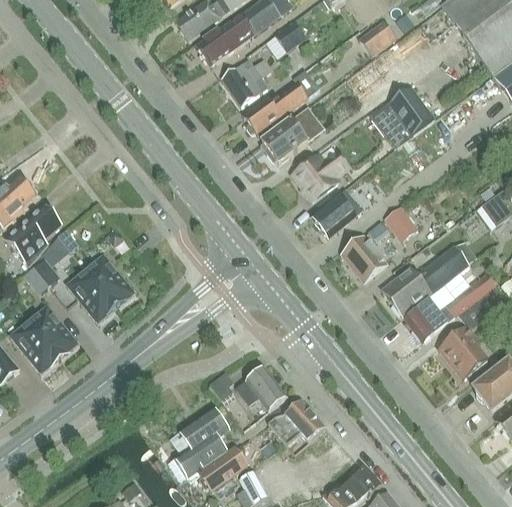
[(159,0),(166,9),(178,0),(159,0)]
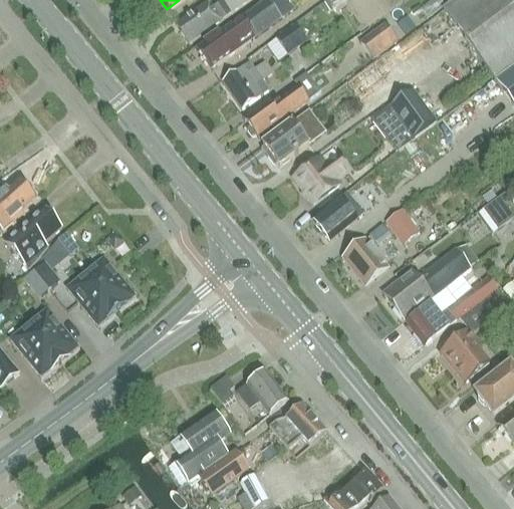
[(222,17),(246,0),(218,0),(212,4),(210,0),(208,0),(176,22),(189,40),(222,18),(222,17)]
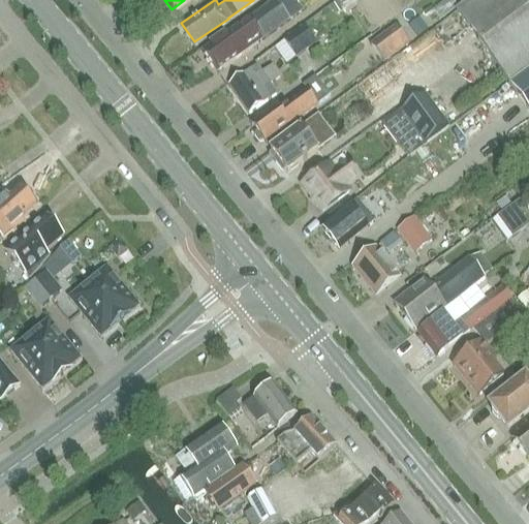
[(230,27),(203,48),(217,68),(261,36),(262,37),(290,18),(308,4),(305,0),(272,0),(248,17),(248,16),(231,28),(230,27)]
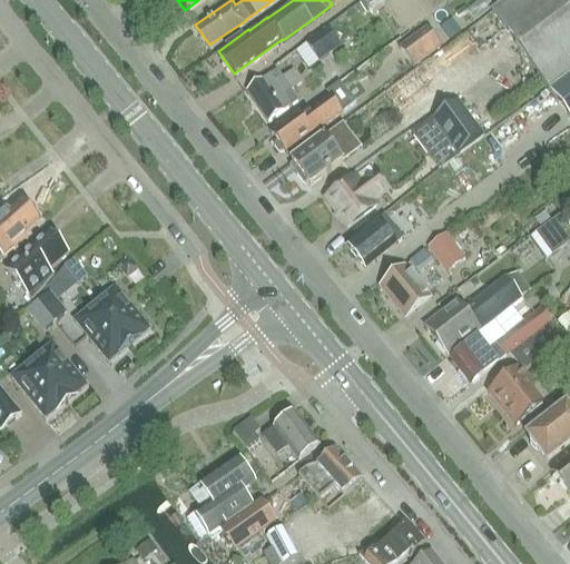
[(549,86),(569,69),(569,0),(503,0),(492,9),(549,86)]
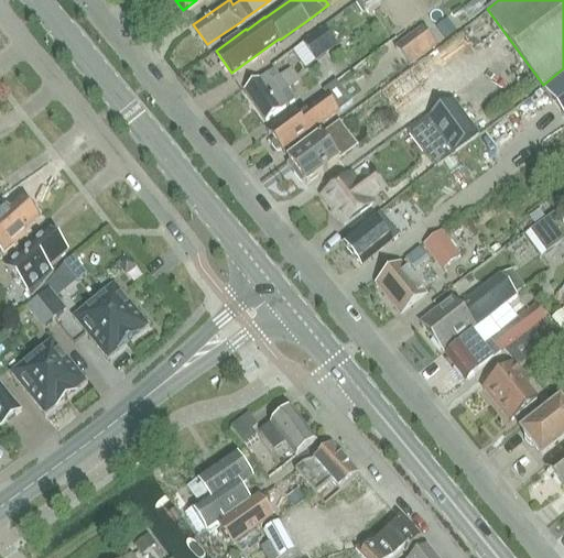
[(436,43),(422,23),(397,42),(411,62),(436,43)]
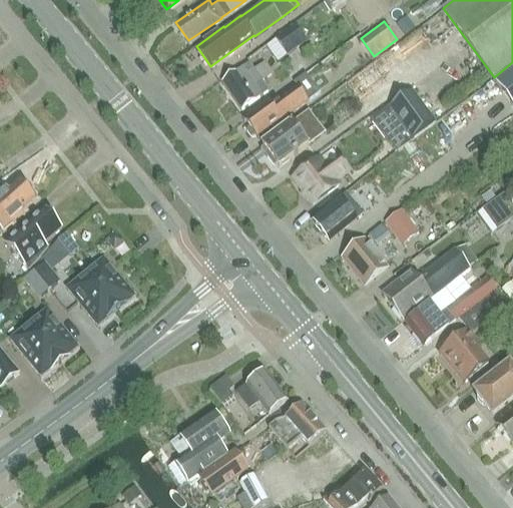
[(288,52),(307,38),(296,22),(276,36),(288,52)]
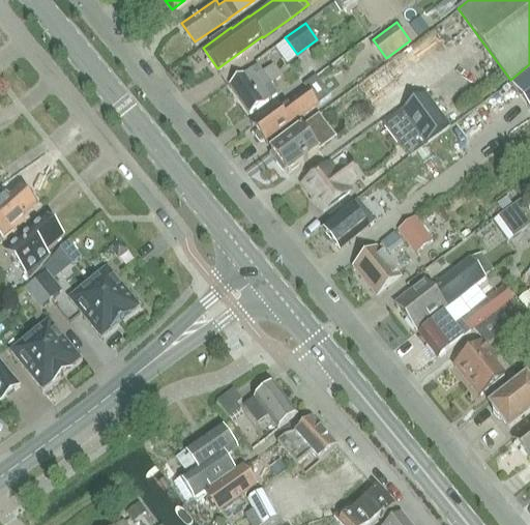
[(255,58),(258,62),(259,63),(267,58),(269,61),(282,52),(276,44),(255,58)]
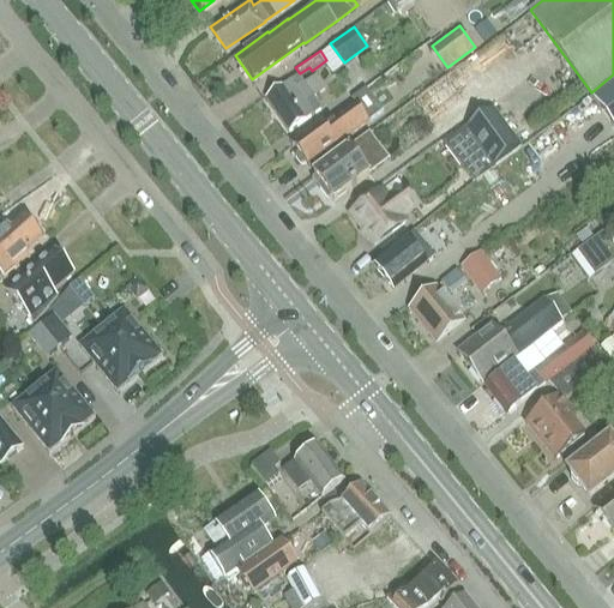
[(467,80),(456,65),(421,90),(432,106),(467,80)]
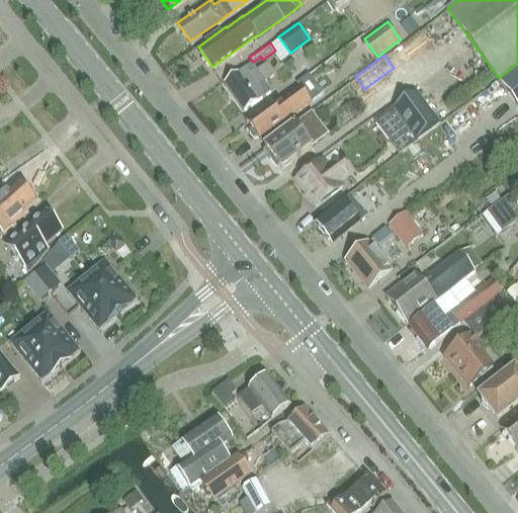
[(253,62),(252,61),(225,80),(244,108),(271,89),(264,78),(274,71),(267,61),(257,68),(253,62)]
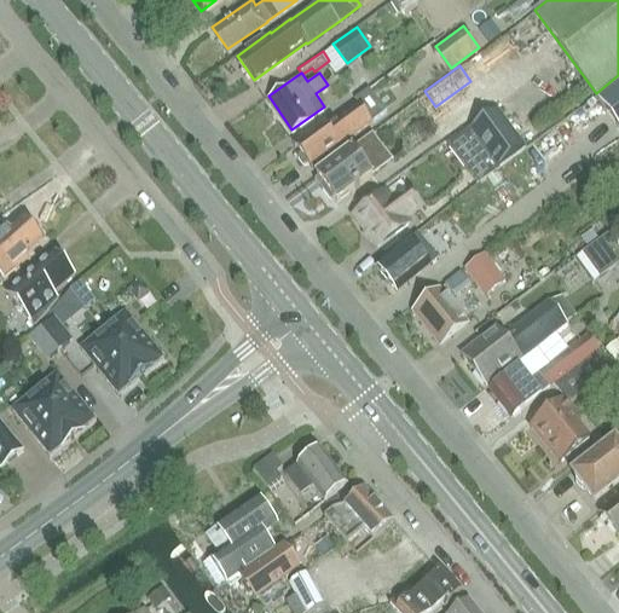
[(618,79),(597,96),(618,122),(618,79)]
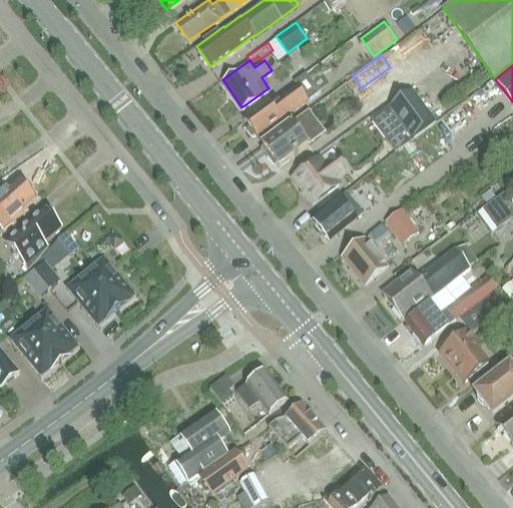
[(268,98),(243,116),(249,124),(246,128),(251,134),(255,133),(258,135),(283,117),(320,90),(306,70),(294,79),(298,83),(279,97),(280,99),(273,105),(268,98)]
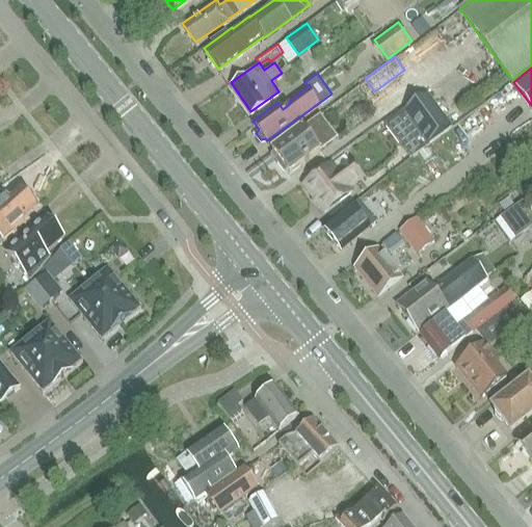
[(404,107),(402,106),(383,121),(409,154),(428,140),(428,141),(451,124),(427,90),(404,107)]
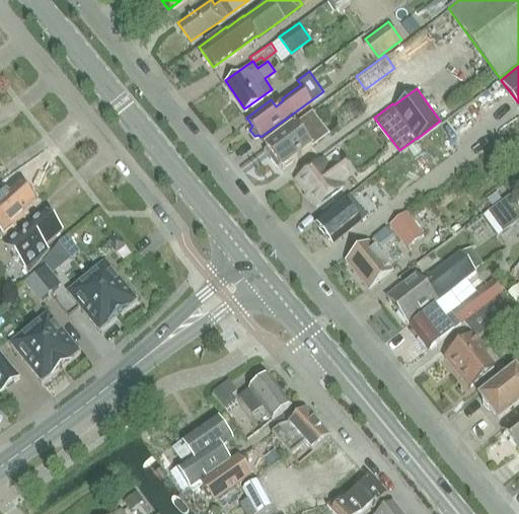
[(295,122),(266,143),(273,154),(271,156),(278,165),(280,163),(283,166),(312,145),(304,134),(321,121),(312,109),(295,122)]
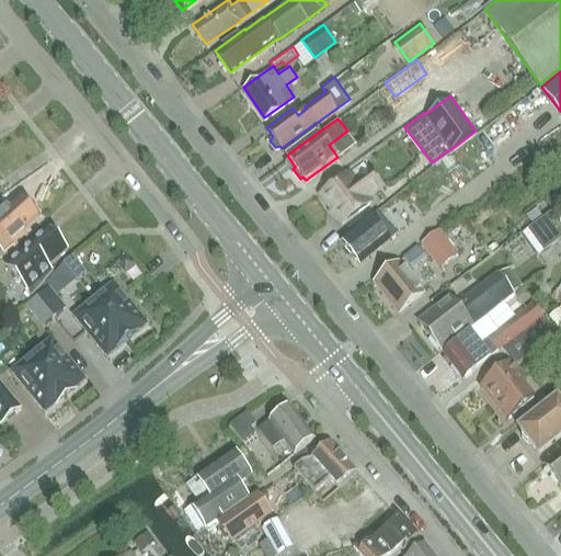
[(427,158),(413,167),(428,188),(442,178),(427,158)]
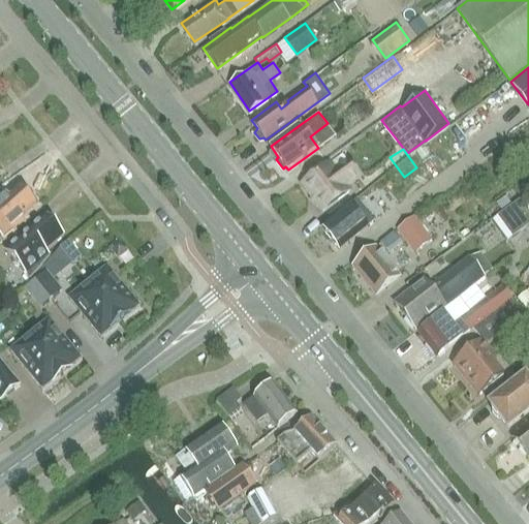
[(344,182),(358,172),(350,160),(336,171),(329,161),(318,168),(303,180),(323,208),(339,196),(338,196),(348,188),(344,182)]
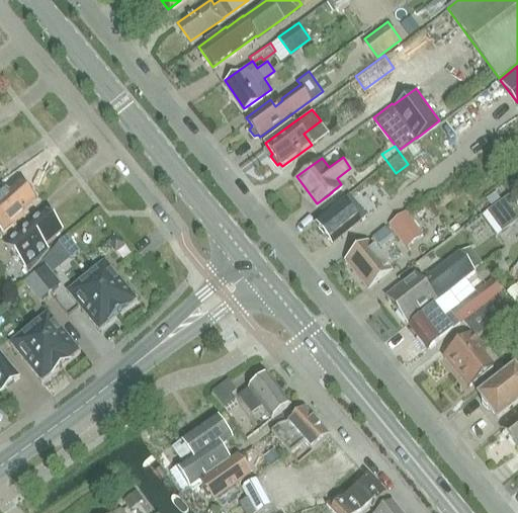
[(6,186),(0,191),(0,210),(1,210),(12,225),(25,214),(22,210),(35,199),(32,195),(33,192),(30,188),(27,189),(19,180),(9,189),(6,186)]
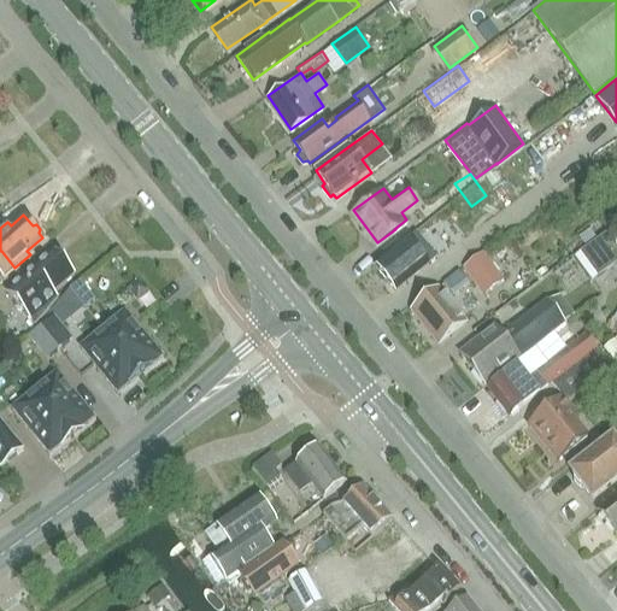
[(447,274),(470,254),(456,238),(457,238),(446,224),(424,242),(419,236),(410,245),(404,238),(375,262),(395,287),(425,263),(422,259),(429,252),(447,274)]
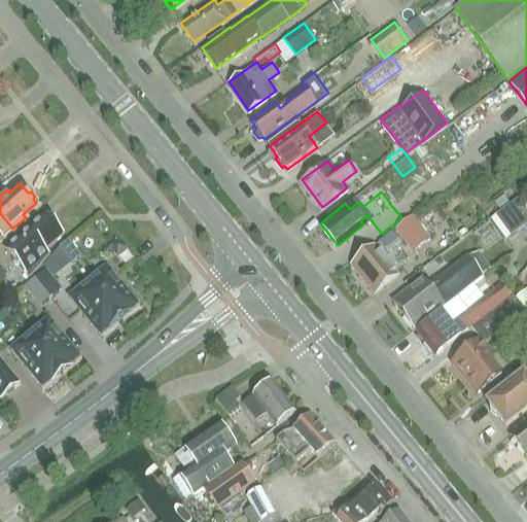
[(526,198),(522,192),(490,216),(505,238),(526,221),(526,198)]
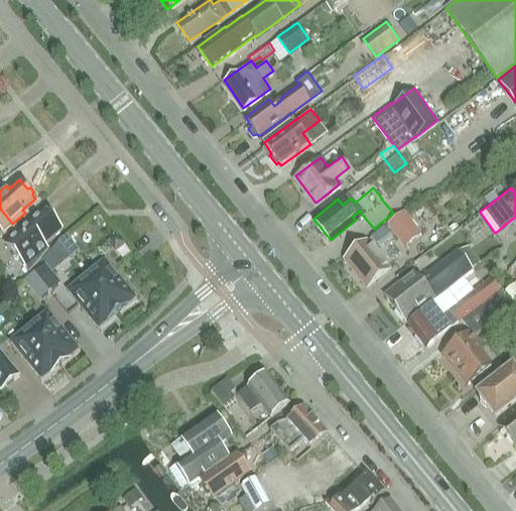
[(44,207),(5,242),(29,268),(48,246),(44,241),(61,226),(44,207)]
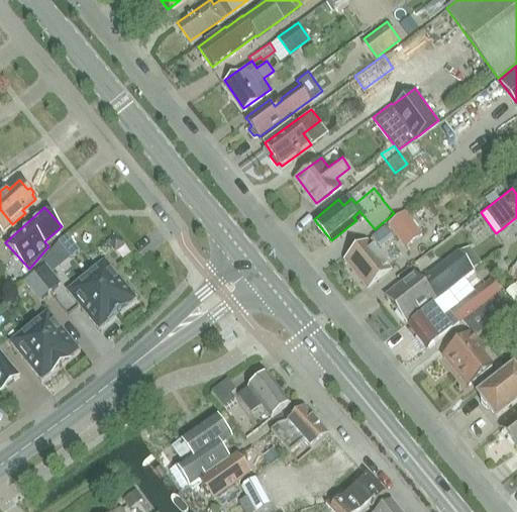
[(404,242),(420,229),(403,207),(387,220),(404,242)]
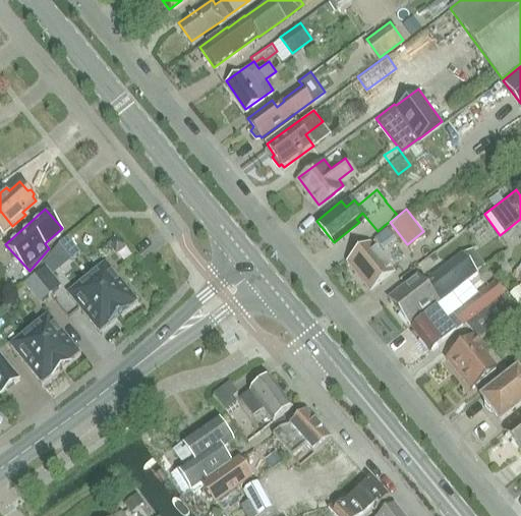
[(69,234),(61,242),(72,255),(80,248),(69,234)]
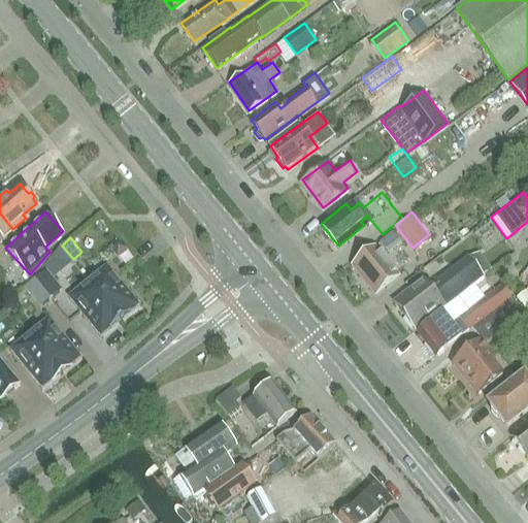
[(376,292),(399,273),(374,243),(352,262),(376,292)]
